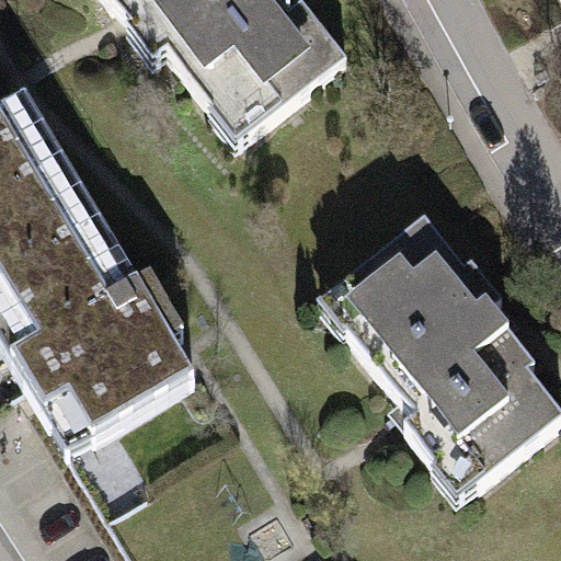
[(225,112),(251,146),(347,71),(302,14),(289,25),(268,0),(244,0),(238,6),(232,0),(99,0),(130,39),(130,41),(142,32),(169,65),(212,121),(213,122),(225,112)]
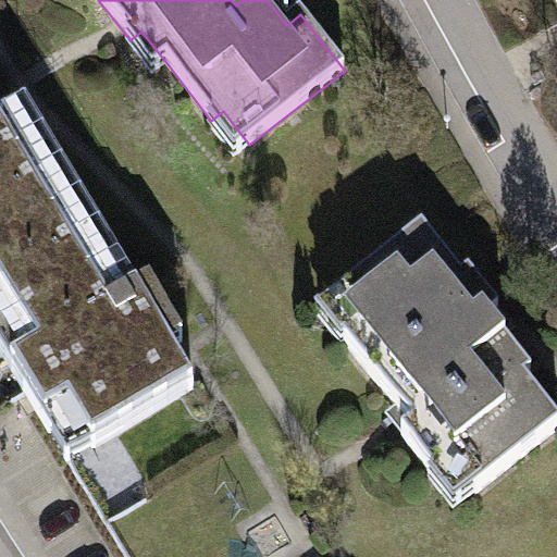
[(130,40),(130,39),(125,42),(151,76),(168,64),(141,32),(130,40)]
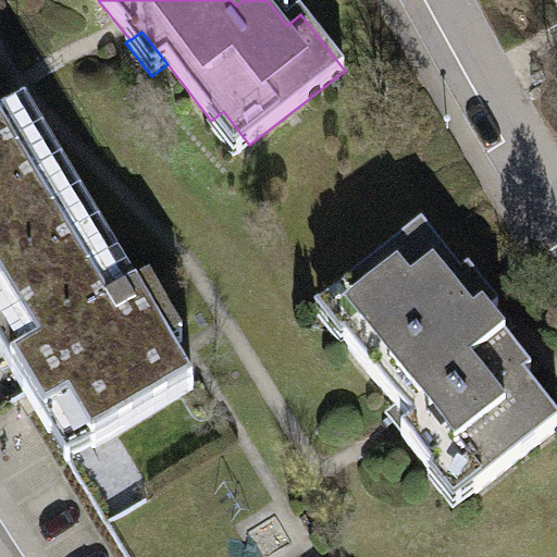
[(0,355),(66,466),(194,388),(170,349),(183,342),(150,288),(137,296),(24,110),(0,124),(0,355)]
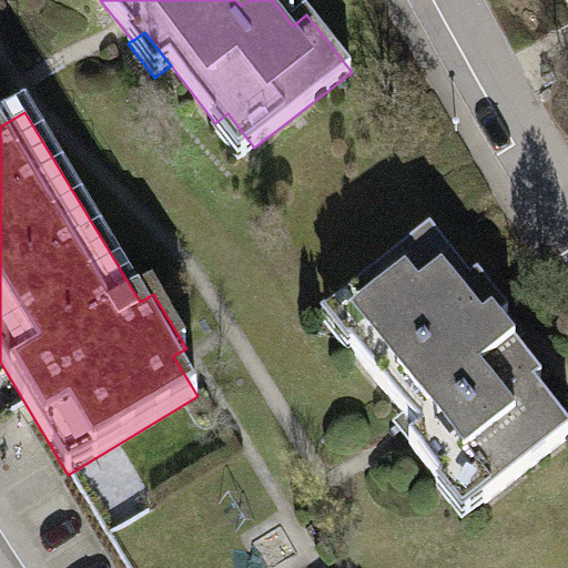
[(239,160),(254,148),(227,113),(215,123),(214,122),(211,124),(239,160)]
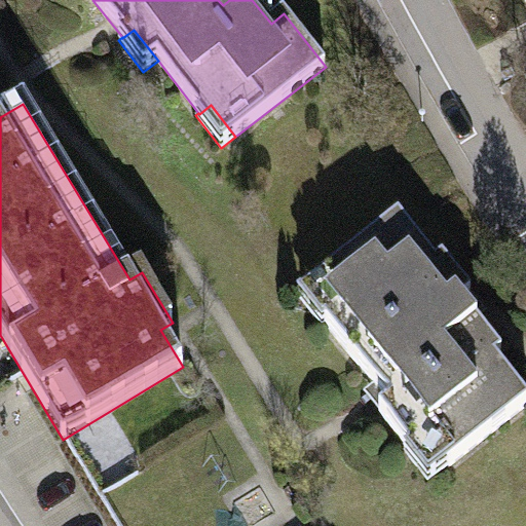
[(426,436),(450,465),(525,405),(525,399),(494,360),(501,354),(460,303),(472,294),(443,258),(436,264),(399,217),(318,279),(342,309),(325,323),(326,324),(390,405),(379,413),(407,448),(408,450),(426,436)]
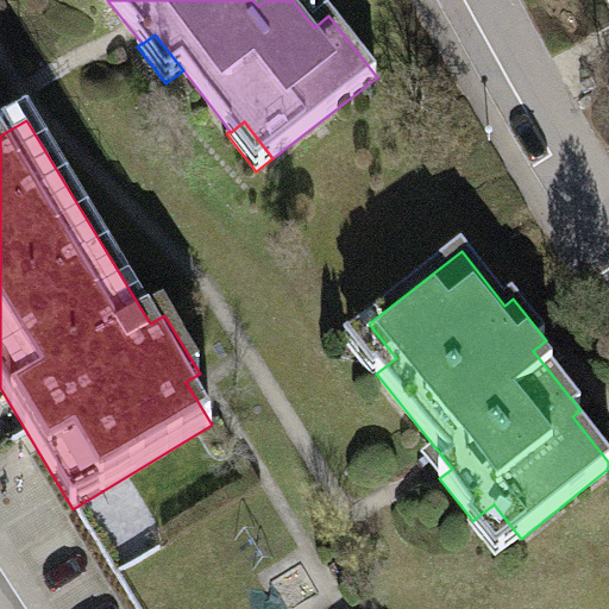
[(396,358),(369,324),(345,343),(374,378),(377,375),(376,374),(396,358)]
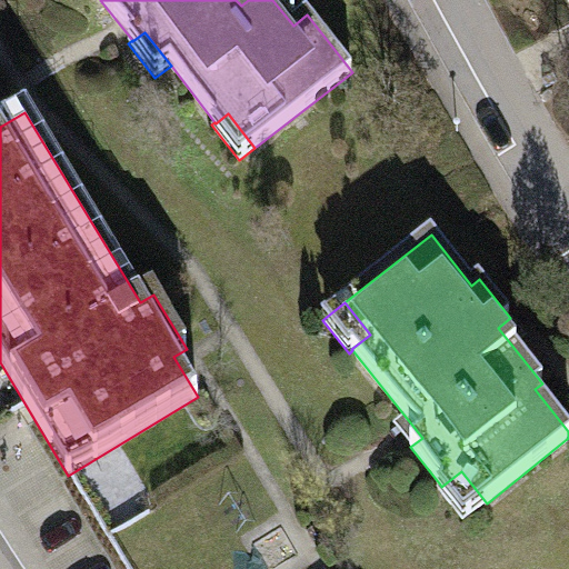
[(463,522),(487,503),(461,471),(441,487),(440,485),(437,488),(463,522)]
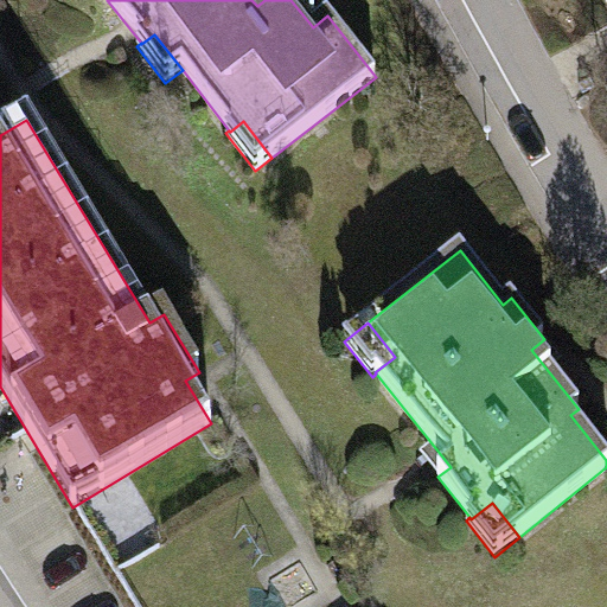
All buildings are outlined.
